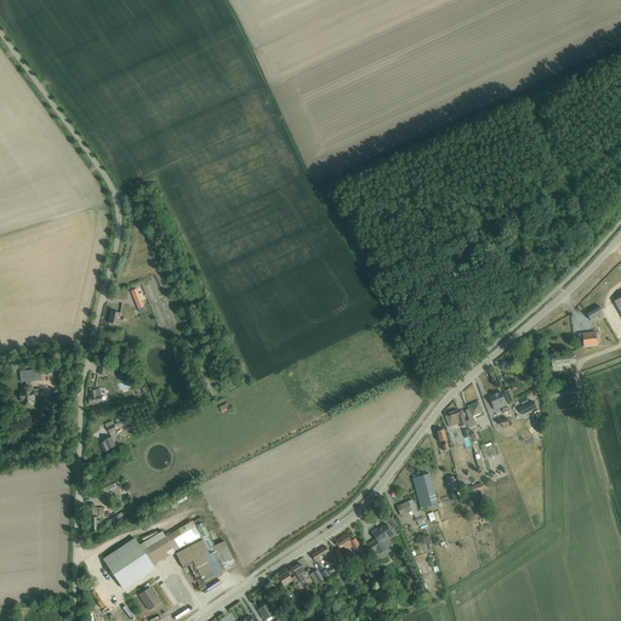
[(137,289),(131,291),(138,309),(140,314),(146,312),(144,307),(142,302),(147,300),(144,294),(142,294),(138,295),(138,292),(142,291),(140,289),(137,290),(137,289)]
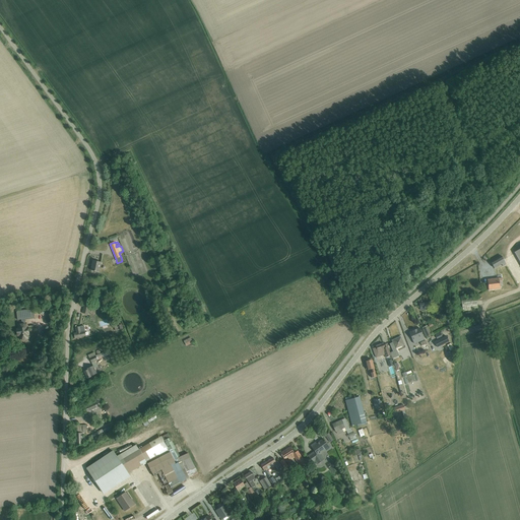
[(503,266),(506,264),(502,256),(492,262),(495,268),(502,264),(503,266)]
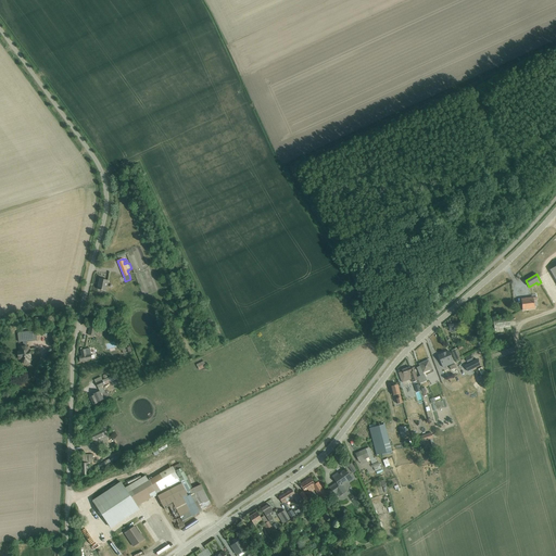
[(99,279),(97,289),(105,291),(108,280),(99,279)]
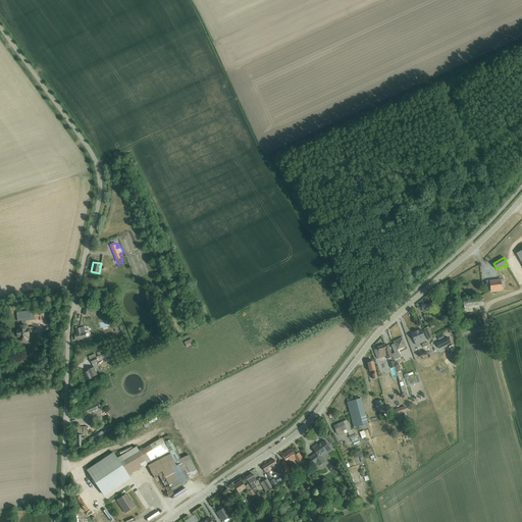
[(502,281),(505,280),(505,278),(489,280),(490,291),(503,290),(502,281)]
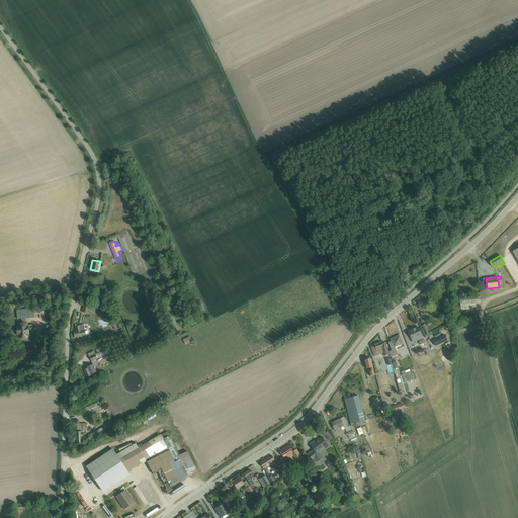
[(475,295),(459,298),(461,311),(477,309),(475,295)]
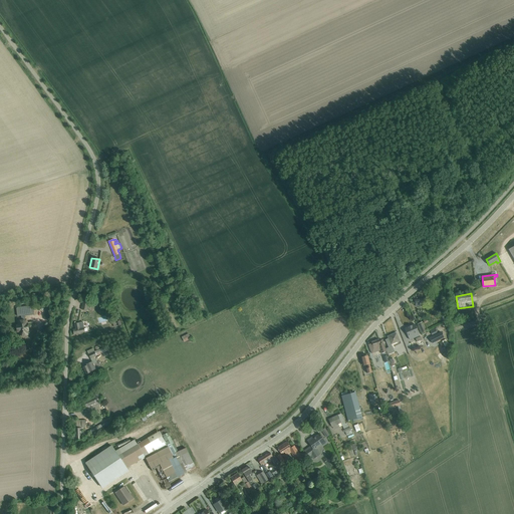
[(28,330),(27,324),(26,324),(26,320),(25,320),(24,315),(33,314),(32,306),(21,308),(20,308),(16,308),(16,309),(17,312),(17,316),(21,316),(22,319),(22,320),(18,321),(18,325),(16,325),(17,332),(19,331),(20,336),(28,335),(27,330),(28,330)]
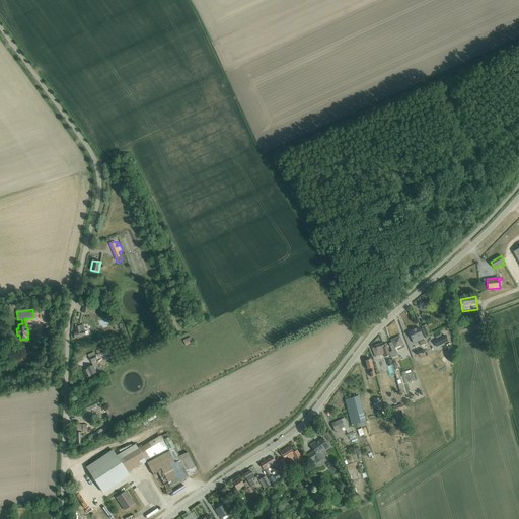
[(39,323),(30,323),(30,339),(39,339),(39,323)]
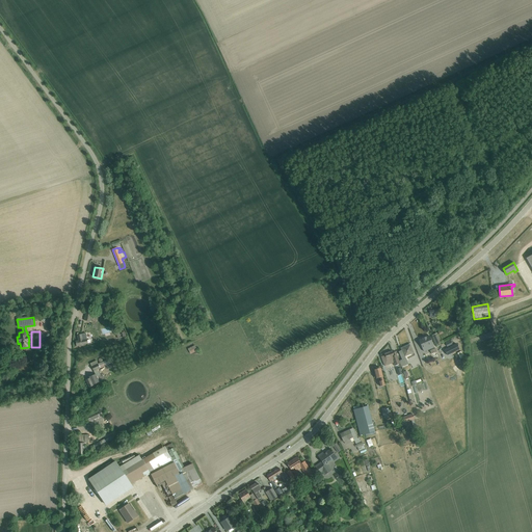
[(86,334),(77,335),(78,341),(75,341),(76,346),(87,344),(86,334)]
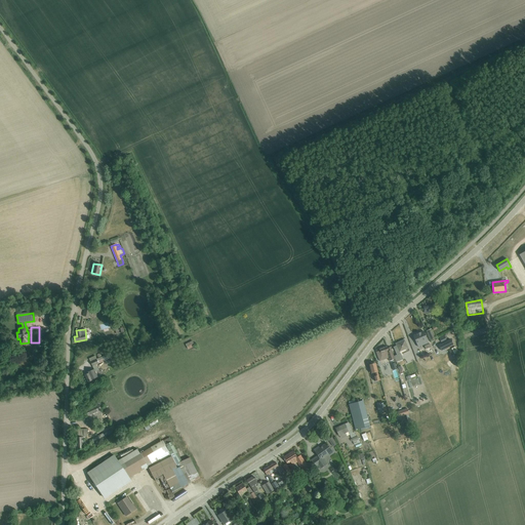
[(416,334),(413,336),(418,347),(429,342),(423,331),(420,333),(420,332),(416,334)]
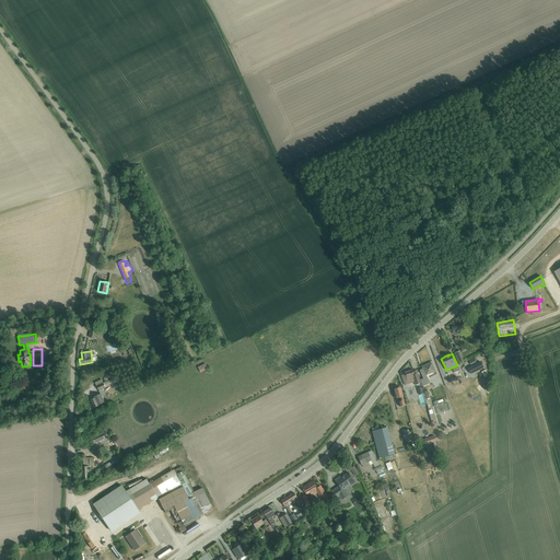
[(481,362),(468,369),(470,374),(483,368),(481,362)]
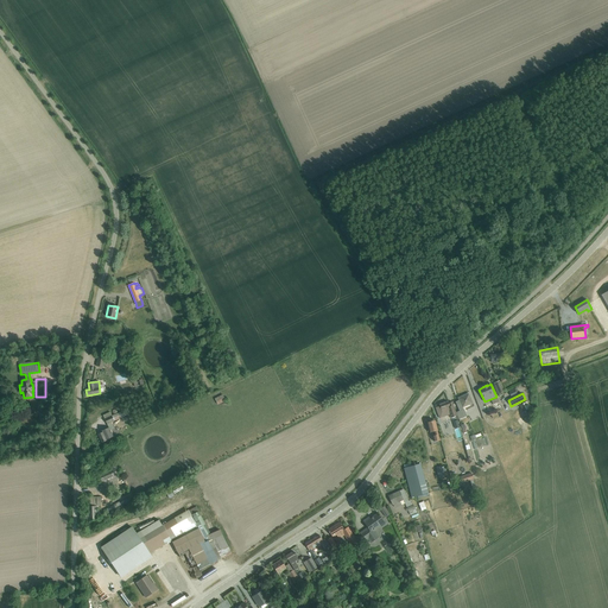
[(223,394),(215,399),(217,404),(226,400),(223,394)]
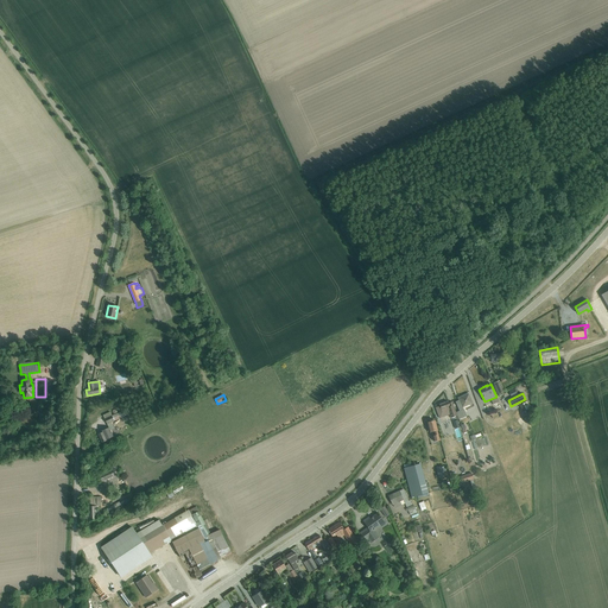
[(457,413),(458,416),(461,419),(467,417),(463,409),(473,404),(469,394),(458,398),(461,403),(457,404),(461,412),(457,413)]
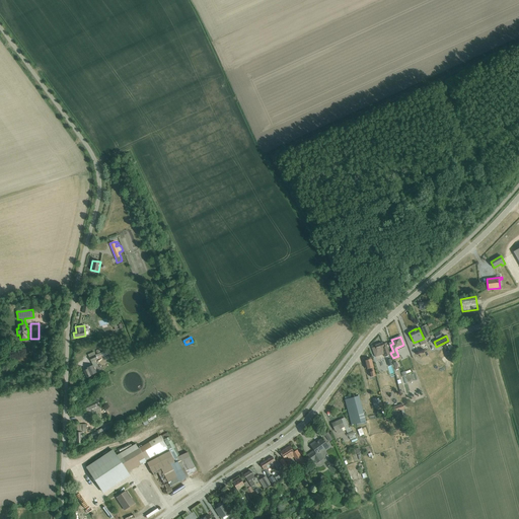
[(385,358),(391,355),(390,353),(387,344),(383,345),(383,344),(375,346),(376,347),(372,348),(375,357),(384,354),(385,358)]
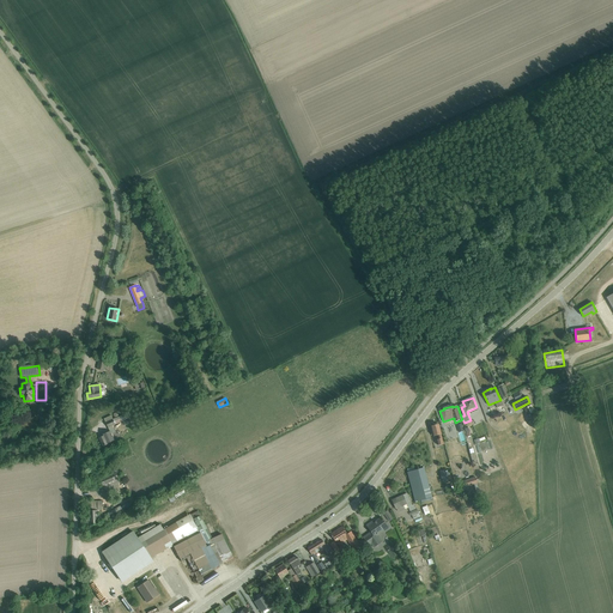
[(105,423),(108,426),(108,428),(111,425),(127,419),(123,411),(117,412),(120,417),(113,419),(105,423)]
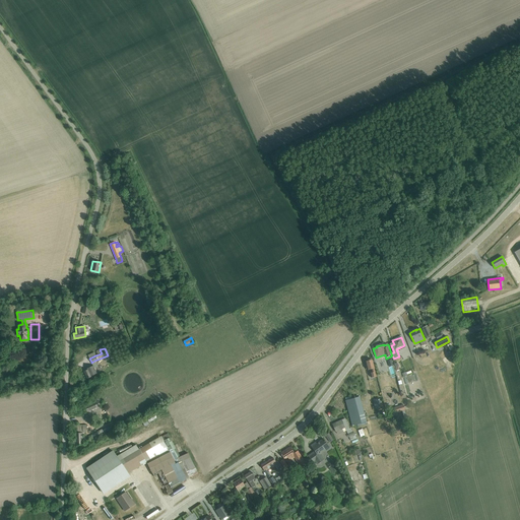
[(372,360),(366,362),(368,370),(371,370),(371,371),(370,371),(371,378),(376,377),(372,360)]
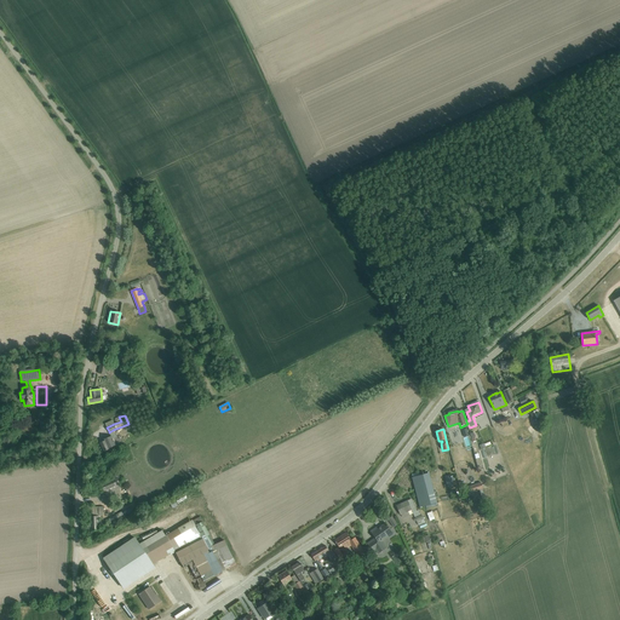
[(113,430),(109,432),(110,435),(104,438),(104,440),(99,442),(103,451),(109,448),(108,447),(115,445),(113,440),(116,437),(113,430)]
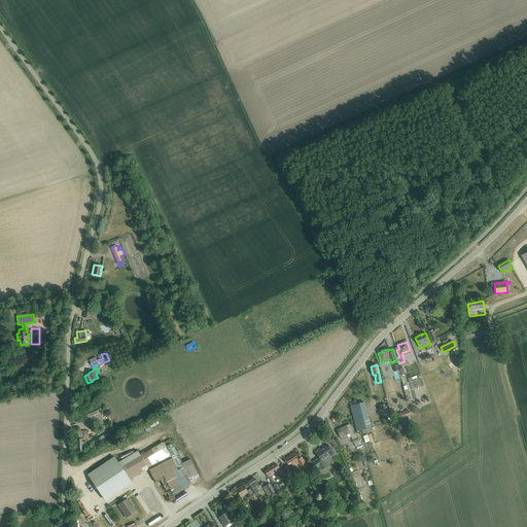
[(86,412),(89,417),(104,410),(100,401),(95,403),(97,407),(86,412)]
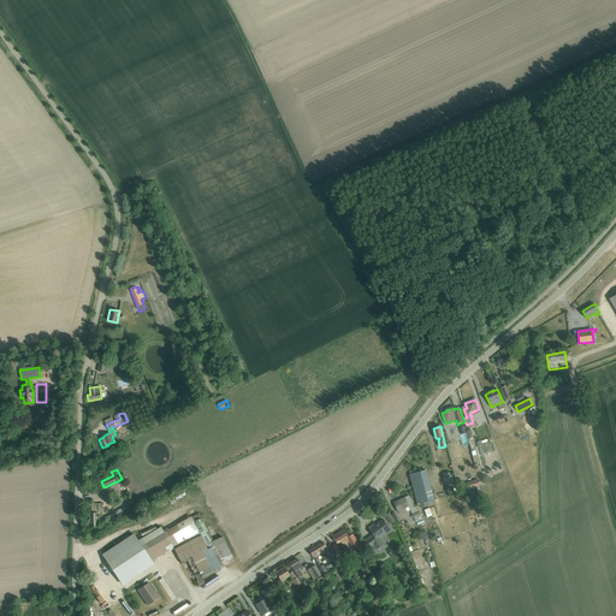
[(409,474),(418,504),(433,499),(426,471),(409,474)]
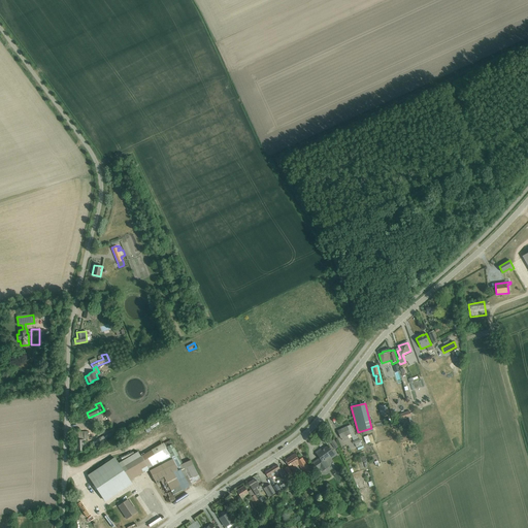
[(411,417),(409,411),(400,415),(402,420),(411,417)]
